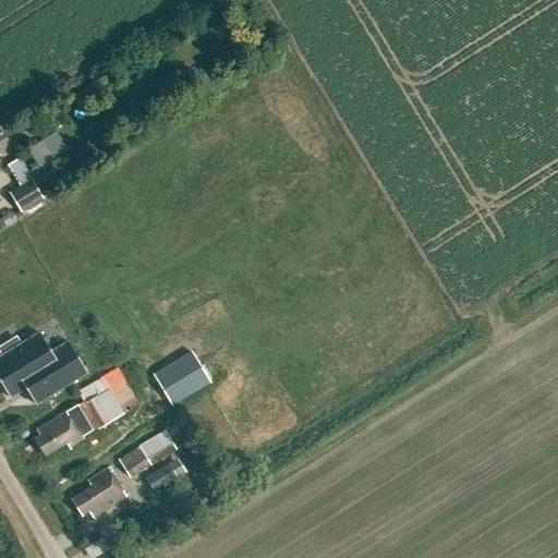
[(28,170),(33,177),(19,185),(9,191),(21,211),(44,198),(43,197),(61,185),(36,144),(28,148),(38,165),(28,170)]
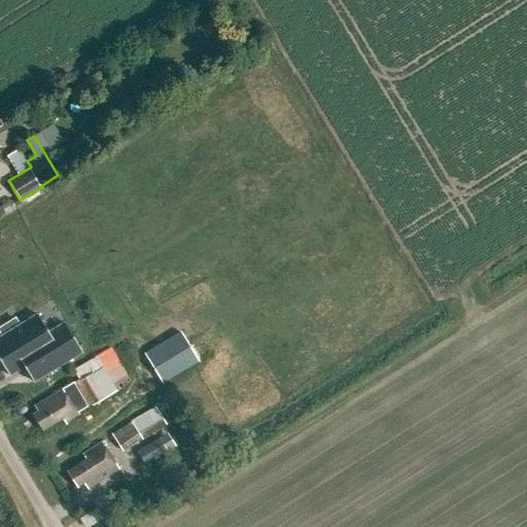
[(14,320),(0,328),(0,332),(2,337),(0,338),(0,362),(8,376),(23,366),(32,382),(82,351),(65,323),(48,332),(37,315),(18,326),(14,320)]
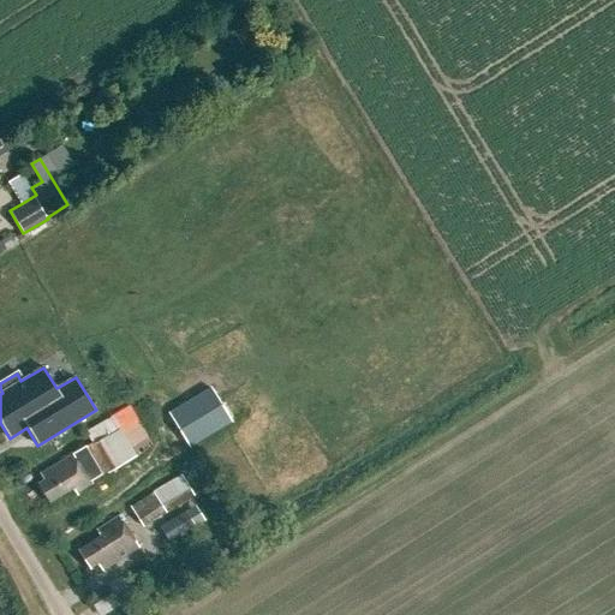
[(231,422),(212,388),(169,415),(189,447),(231,422)]
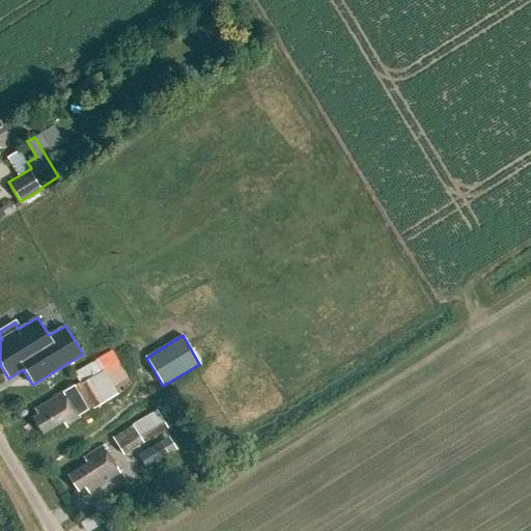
[(86,411),(73,387),(34,409),(37,414),(32,417),(42,435),(63,422),(66,427),(79,420),(77,416),(86,411)]
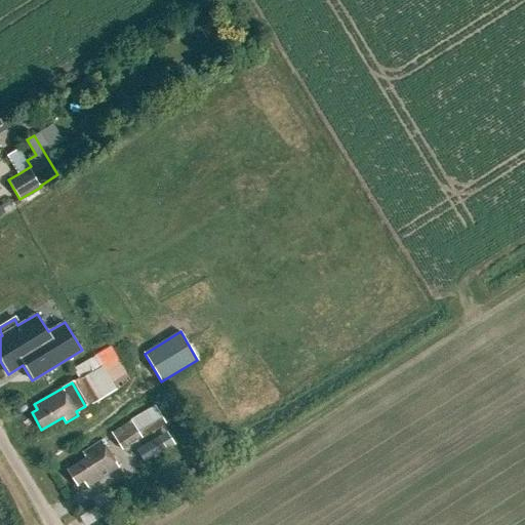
[(142,438),(166,423),(155,406),(154,405),(110,433),(122,450),(140,437),(142,438)]
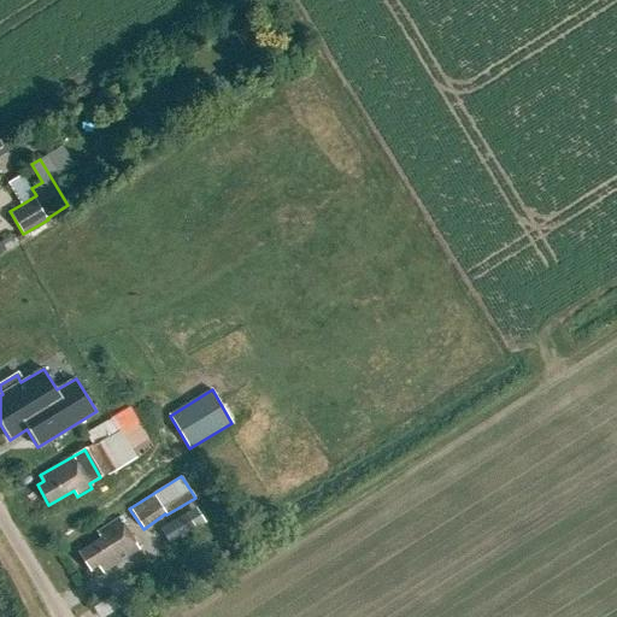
[(195,507),(186,512),(175,519),(184,536),(197,529),(195,528),(204,522),(195,507)]
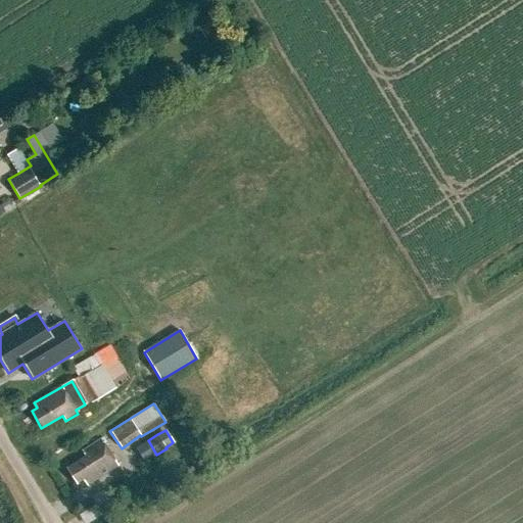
[(81,450),(84,457),(66,468),(77,484),(83,480),(87,486),(117,467),(100,438),(81,450)]
